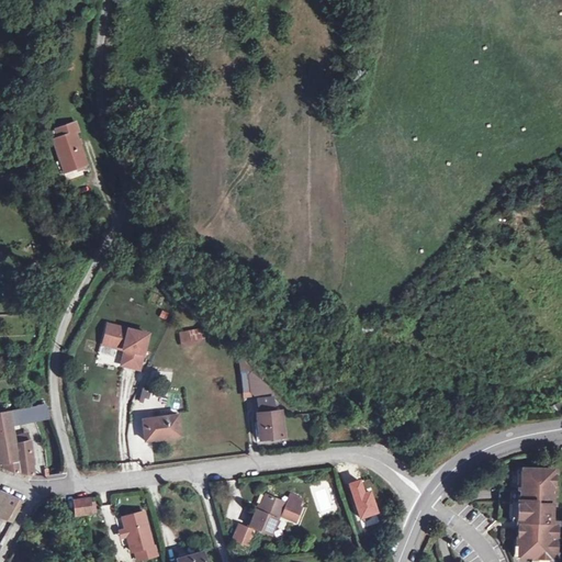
[(58,137),(53,139),(64,172),(87,165),(76,133),(78,132),(76,123),(56,130),(58,137)]
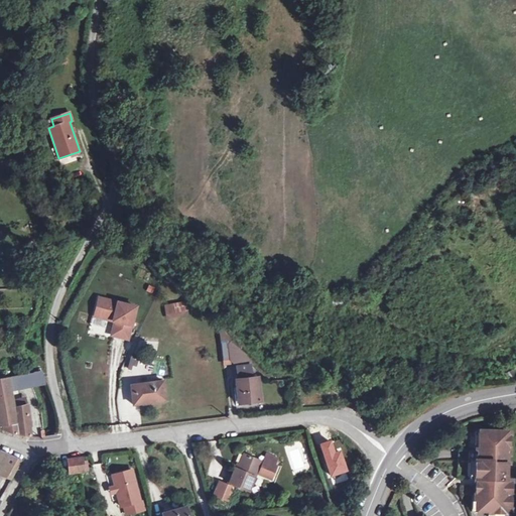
[(135,307),(99,298),(95,313),(105,315),(114,317),(113,320),(115,321),(111,335),(128,339),(135,307)]
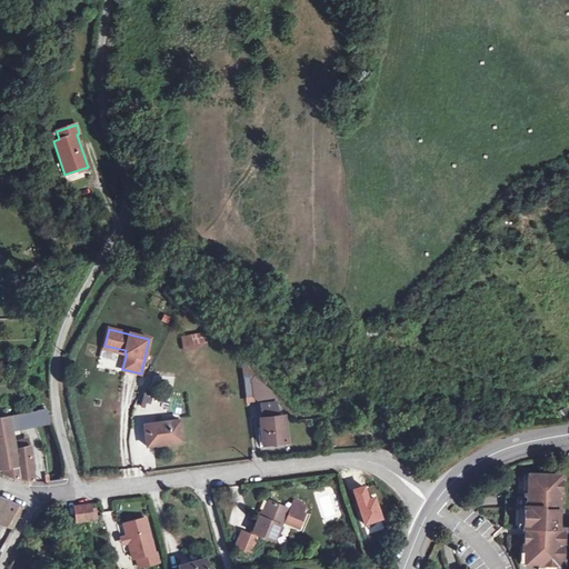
[(205,333),(182,337),(183,345),(206,341),(205,333)]
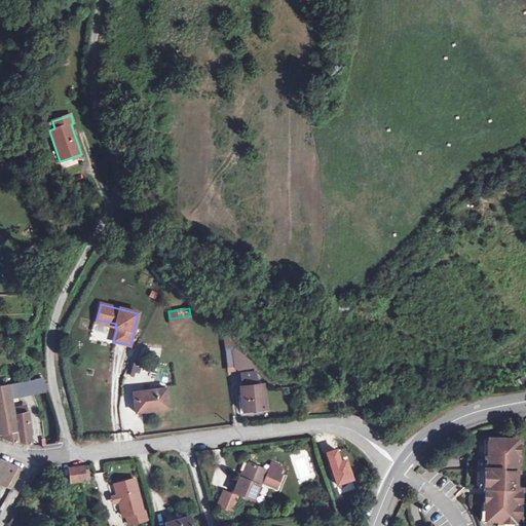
[(190,315),(170,318),(171,326),(191,322),(190,315)]
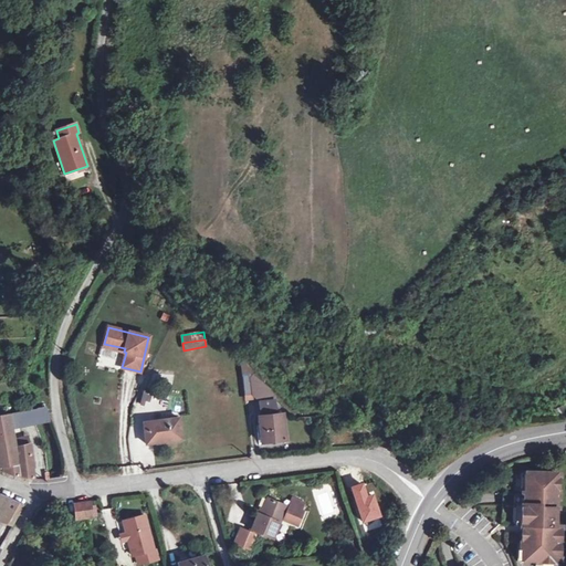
[(251,373),(250,374),(252,395),(260,402),(274,400),(276,400),(271,394),(262,385),(254,377),(251,373)]
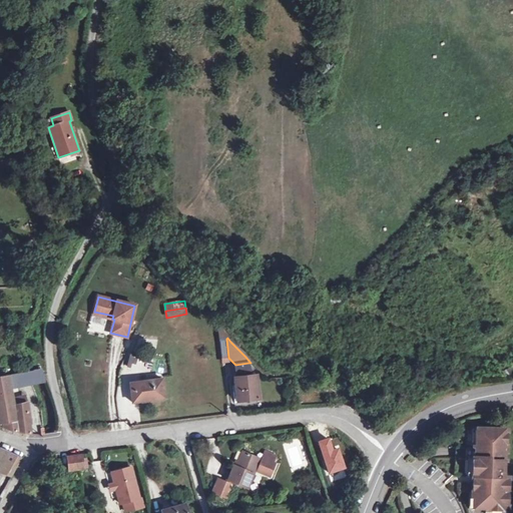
[(226,339),(219,340),(221,359),(228,358),(226,339)]
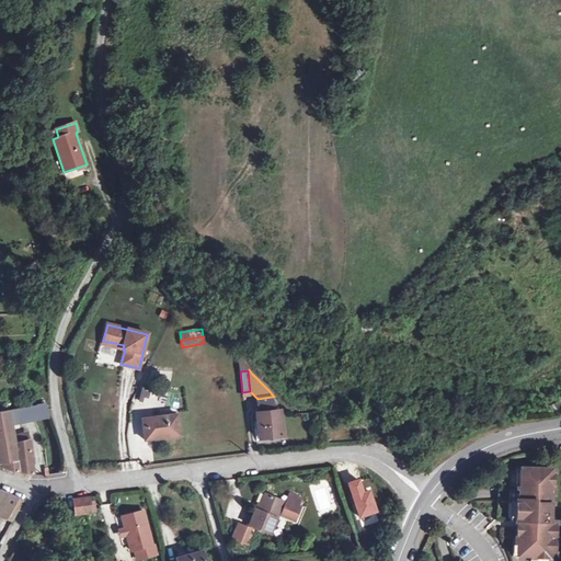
[(142,387),(140,396),(148,398),(150,389),(142,387)]
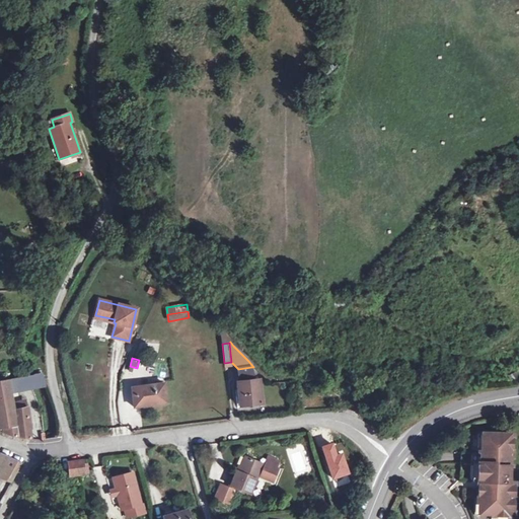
[(239,382),(237,382),(238,395),(240,405),(262,403),(258,379),(252,380),(251,367),(238,369),(239,382)]
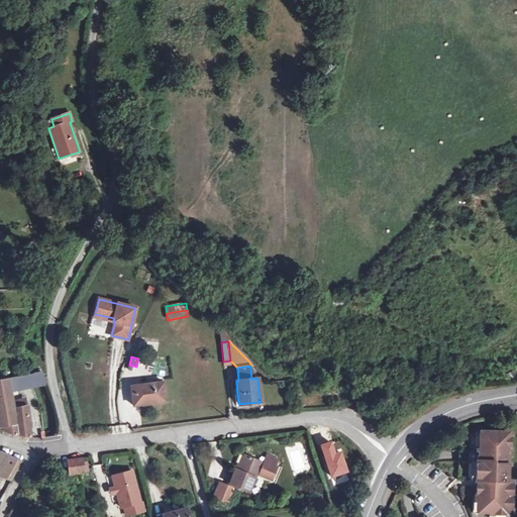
[(27,375),(8,379),(10,390),(31,386),(44,383),(41,372),(27,375)]
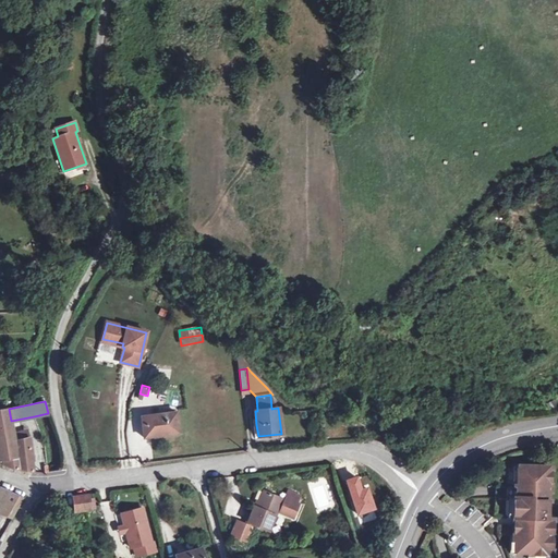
[(9,409),(0,410),(0,426),(12,425),(11,421),(9,409)]
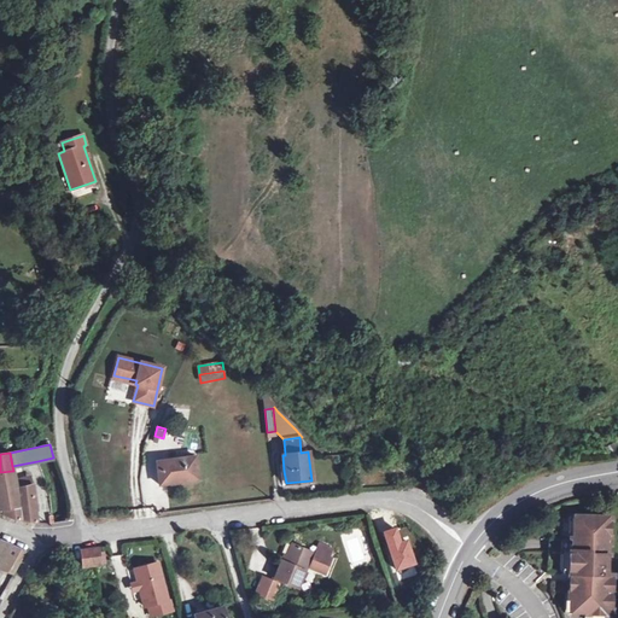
[(196,456),(156,461),(159,485),(198,479),(196,456)]
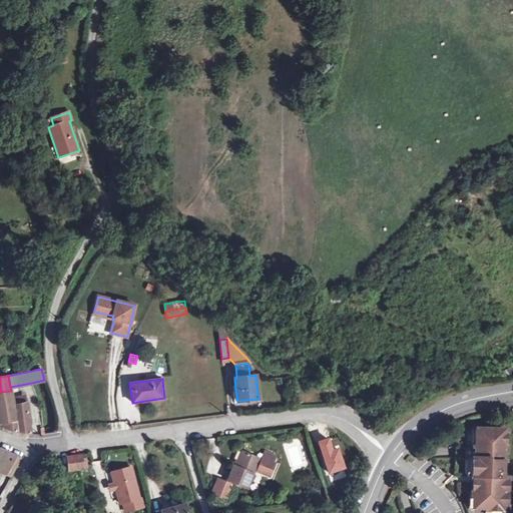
[(11,391),(0,392),(0,423),(2,423),(17,420),(13,398),(11,391)]
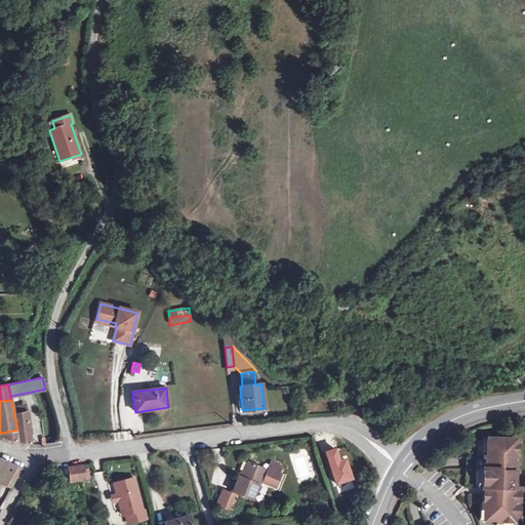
[(17,430),(2,433),(2,437),(13,441),(31,444),(27,412),(24,412),(24,409),(17,410),(16,406),(13,407),(17,430)]
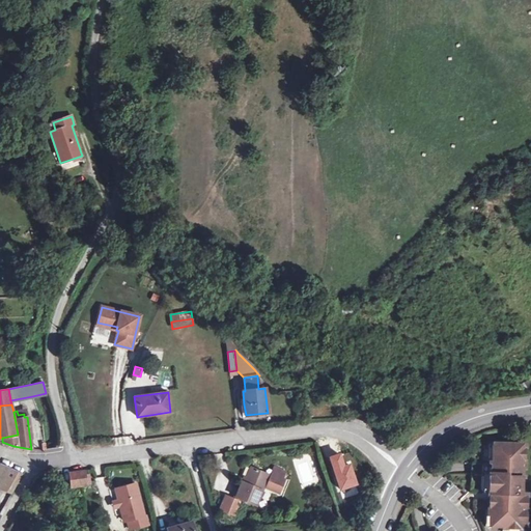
[(524,445),(475,444),(474,452),(472,451),(471,492),(473,492),(472,509),(490,508),(490,516),(492,516),(493,527),(502,527),(520,527),(525,527),(526,493),(520,493),(520,476),(523,476),(524,445)]
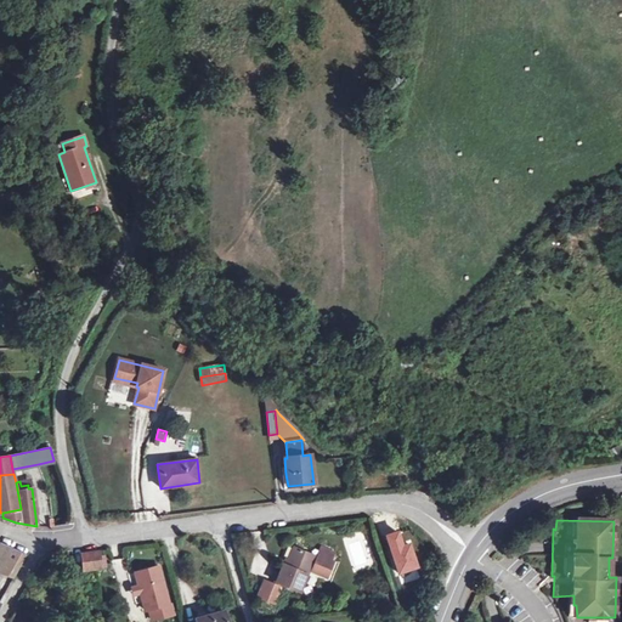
[(1,543),(0,544),(0,574),(13,578),(26,555),(1,543)]
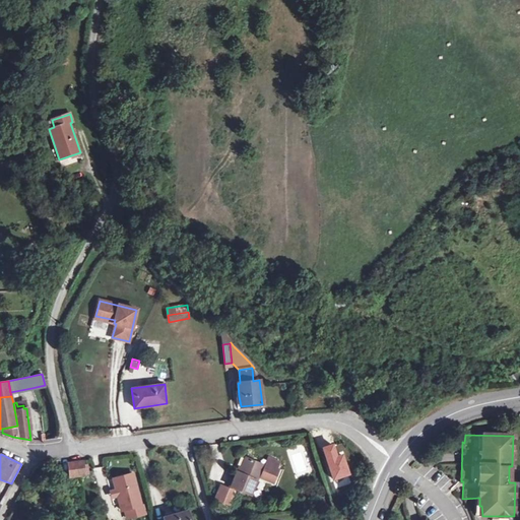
[(237,471),(231,486),(236,489),(251,495),(259,476),(271,480),(278,462),(269,458),(266,466),(263,465),(246,457),(241,467),(239,472),(237,471)]
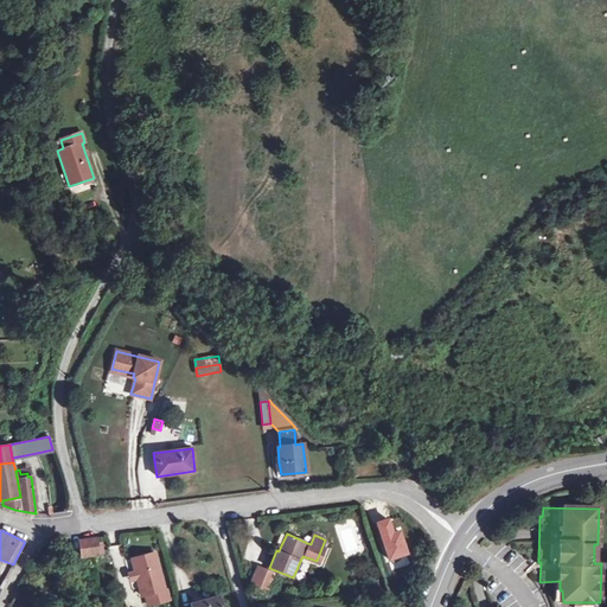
[(96,538),(80,541),(82,556),(98,554),(96,538)]
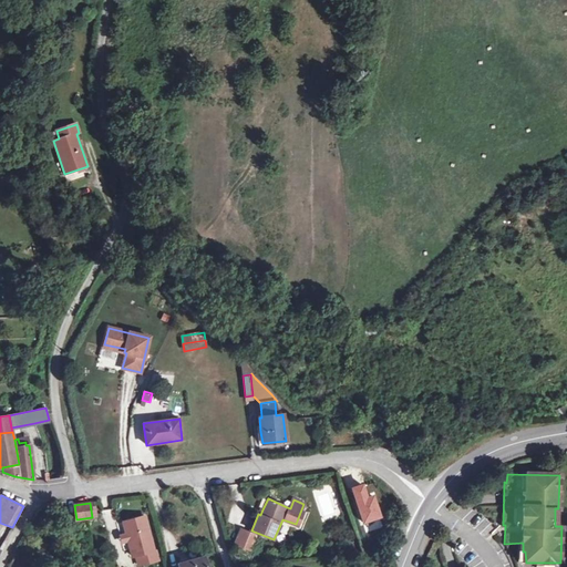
[(145,516),(123,522),(126,535),(129,540),(131,549),(132,556),(136,555),(138,565),(157,560),(155,550),(154,550),(145,516)]
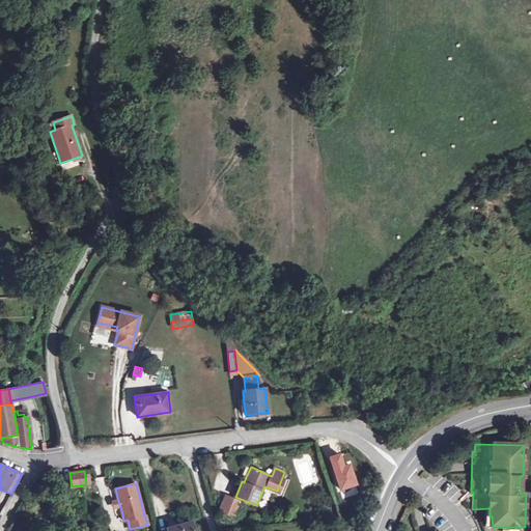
[(225,496),(220,509),(235,515),(241,503),(240,502),(234,500),(225,496)]
